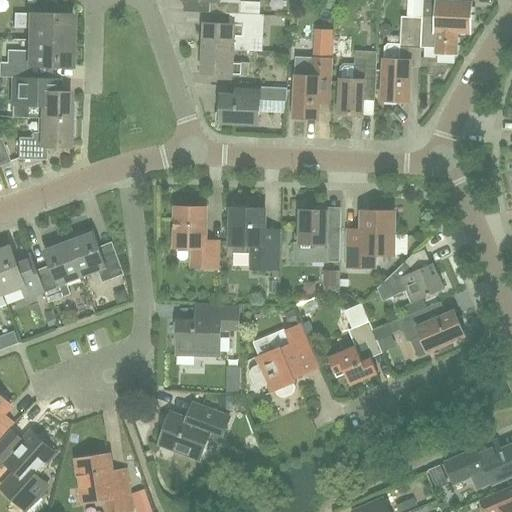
[(181,0),(182,2),(210,3),(209,13),(230,14),(260,16),(260,3),(241,2),(240,0),(181,0)]
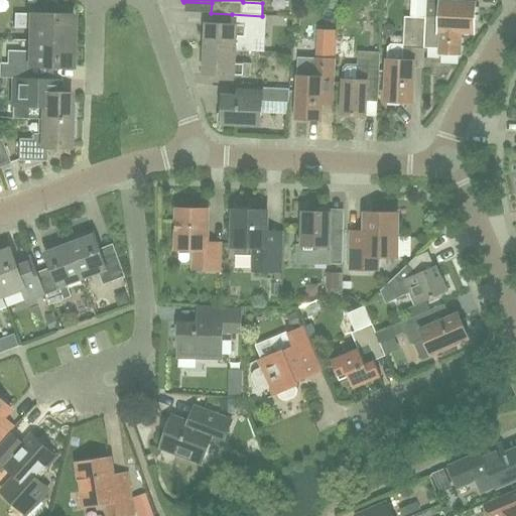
[(402,0),(403,10),(419,10),(419,0),(402,0)]
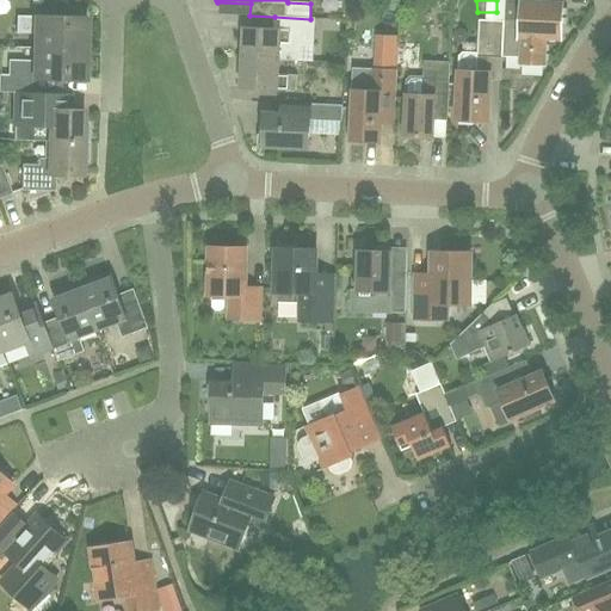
[(505,0),(504,22),(503,55),(504,57),(522,59),(522,66),(543,67),(544,39),(560,39),(562,6),(534,5),(534,0),(505,0)]
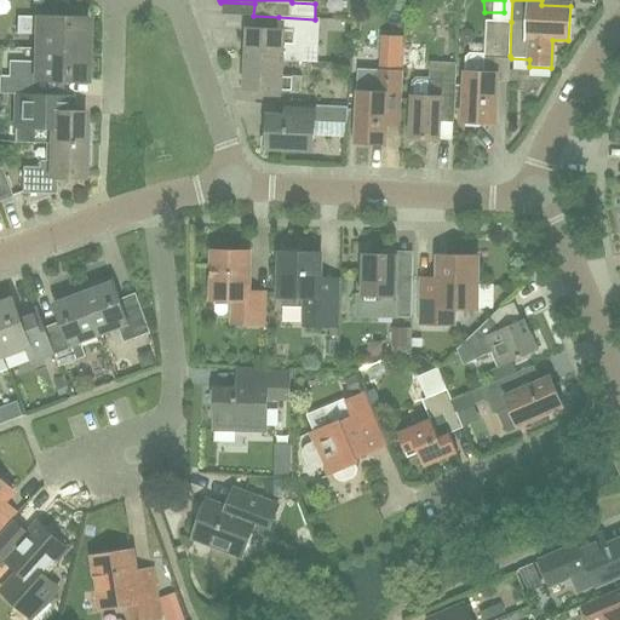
[(326,28),(343,28),(343,9),(326,9),(326,28)]
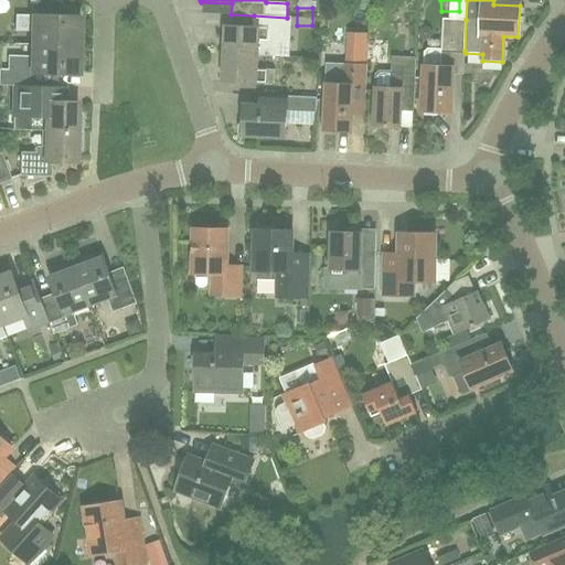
[(33,45),(78,46),(80,17),(16,14),(14,31),(33,31),(33,45)]
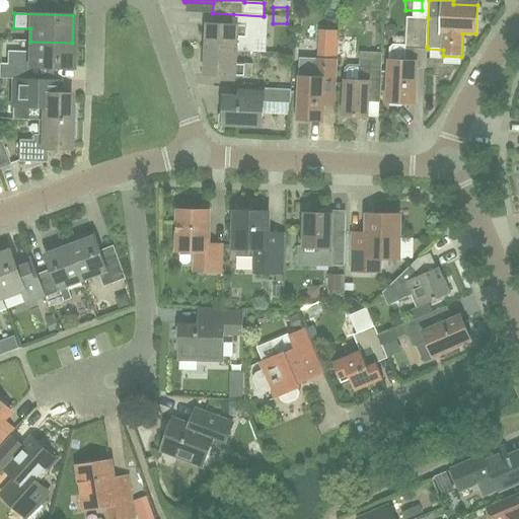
[(268,16),(264,16),(233,14),(232,20),(232,25),(207,23),(206,50),(237,52),(254,53),(254,40),(267,41),(268,16)]
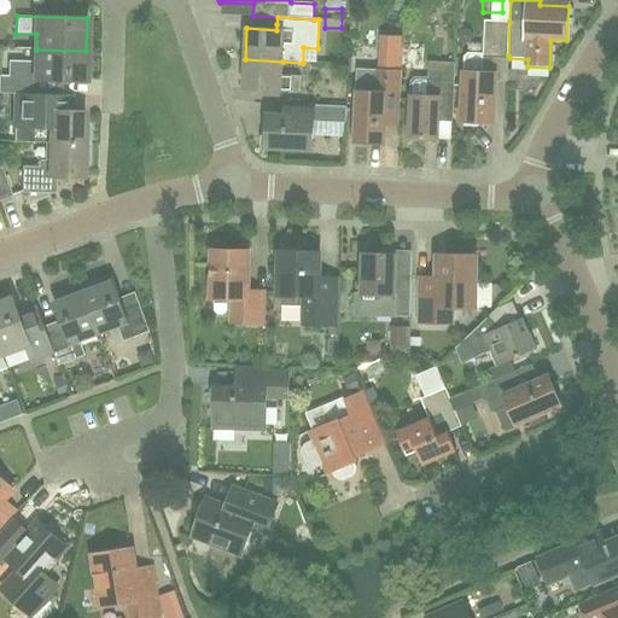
[(464,58),(464,73),(461,122),(493,123),(494,82),(495,56),(508,56),(509,22),(490,21),(485,21),(483,54),(470,54),(464,58)]
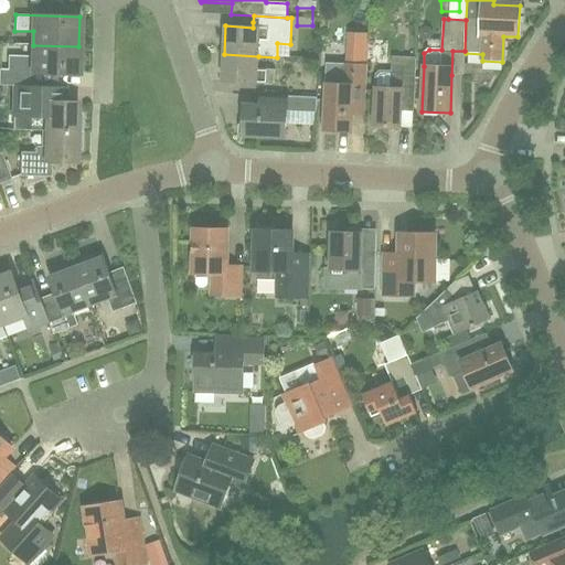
[(78,74),(78,46),(33,45),(32,56),(14,56),(13,70),(0,68),(0,86),(8,87),(8,85),(11,86),(11,87),(49,88),(49,86),(27,86),(28,80),(28,72),(78,74)]
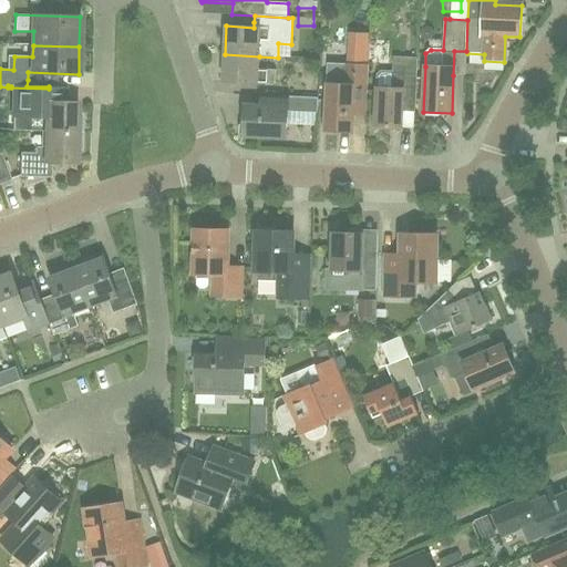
[(258,70),(259,57),(225,54),(223,83),(276,86),(276,71),(258,70)]
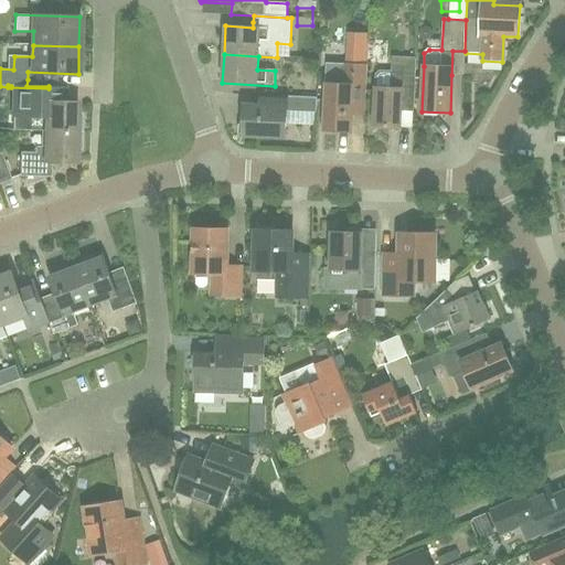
[(352,132),(353,116),(359,116),(364,116),(366,66),(366,56),(344,56),(344,65),(343,85),(324,84),(322,131),(352,132)]
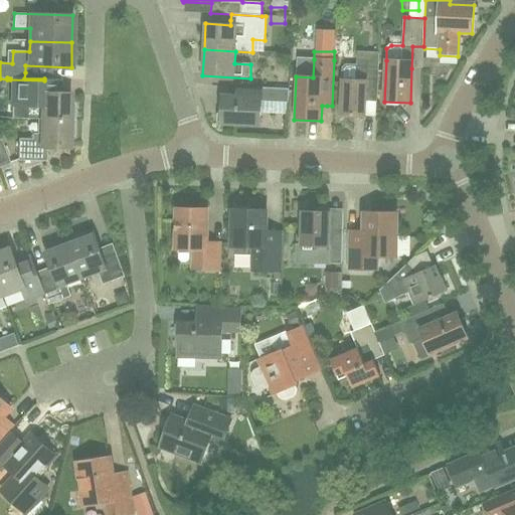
[(377,72),(378,72),(379,52),(357,51),(356,66),(345,65),(341,68),(339,116),(364,117),(365,103),(370,103),(376,103),(377,72)]
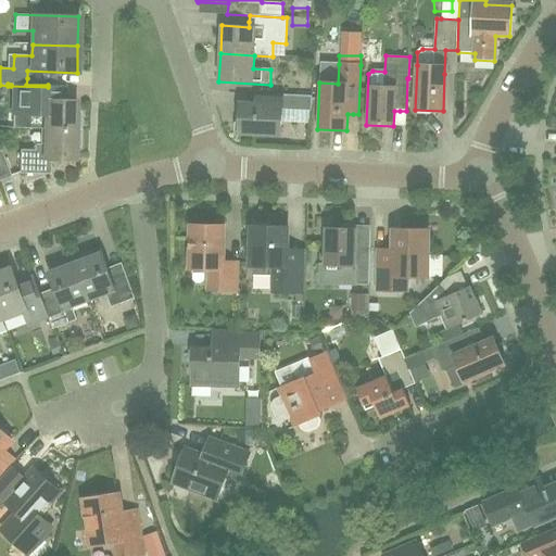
[(53,86),(48,85),(48,87),(11,86),(11,116),(42,116),(41,129),(80,130),(80,113),(76,110),(76,101),(66,101),(66,93),(66,86),(53,86)]
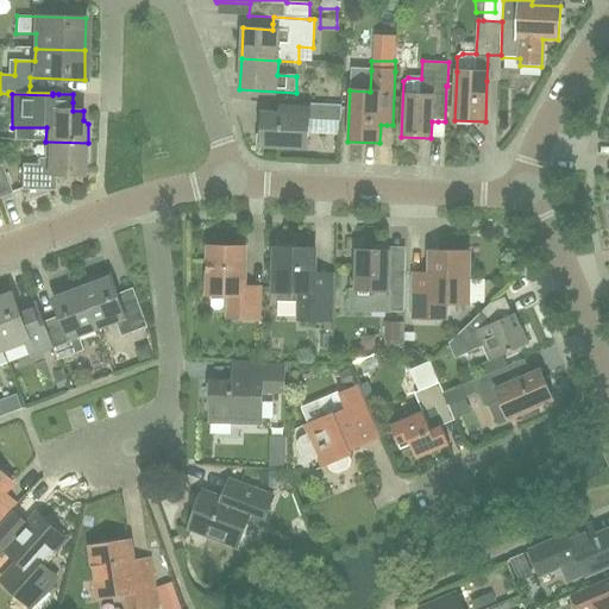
[(340,123),(340,106),(277,104),(277,110),(277,115),(263,115),(261,146),(307,149),(308,120),(340,123)]
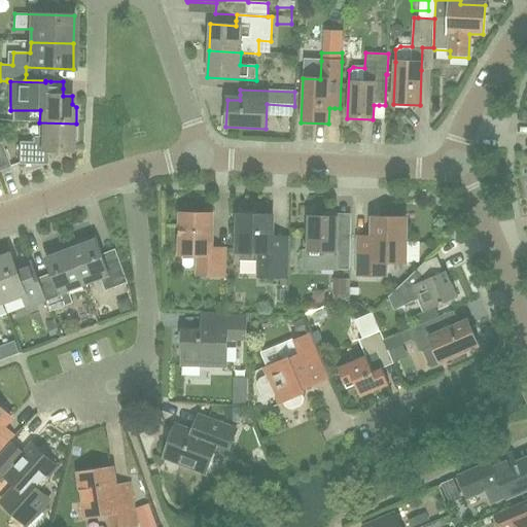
[(48,150),(70,151),(71,142),(75,140),(76,124),(39,123),(39,136),(33,136),(33,142),(20,141),(19,164),(47,165),(48,150)]
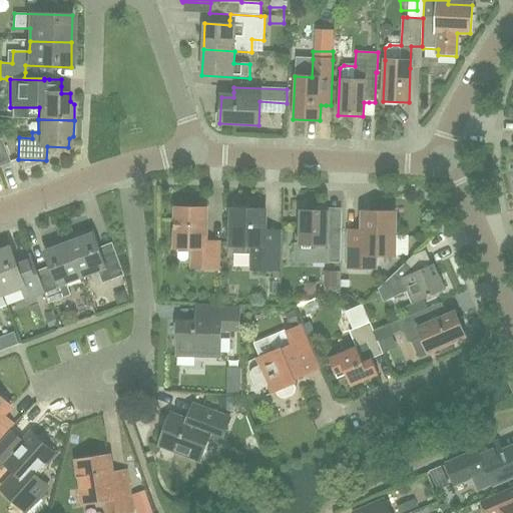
[(1,139),(0,138),(0,166),(10,162),(1,139)]
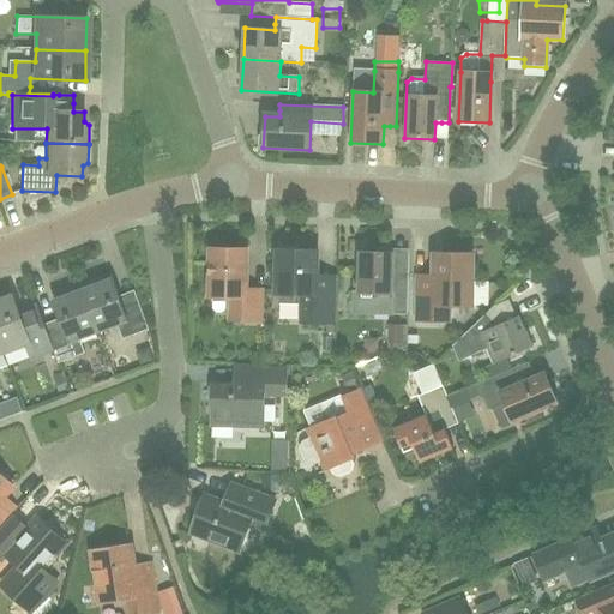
[(246,251),(211,250),(209,298),(229,299),(229,321),(260,321),(262,290),(253,290),(245,290),(246,251)]
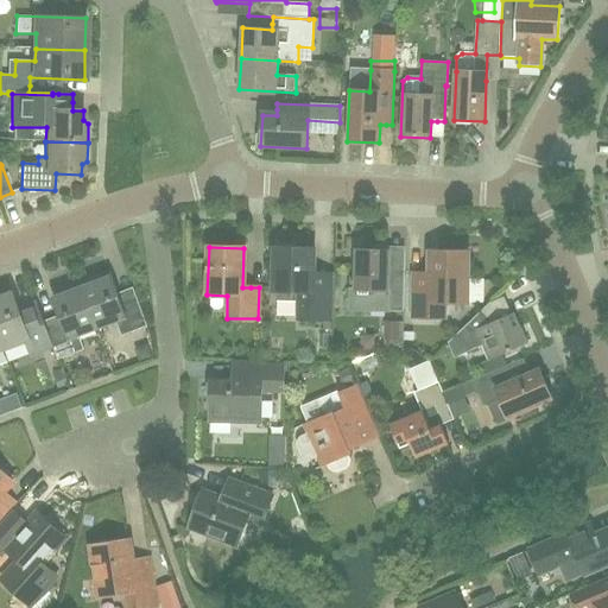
[(277,301),(298,302),(298,321),(329,321),(330,276),(322,276),(312,274),(312,249),(274,248),(273,291),(277,291),(277,301)]
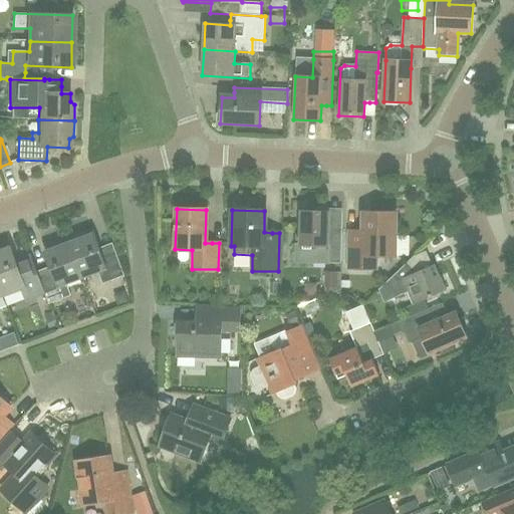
[(328,230),(329,213),(300,212),(299,245),(316,246),(315,263),(340,264),(341,231),(335,230),(328,230)]
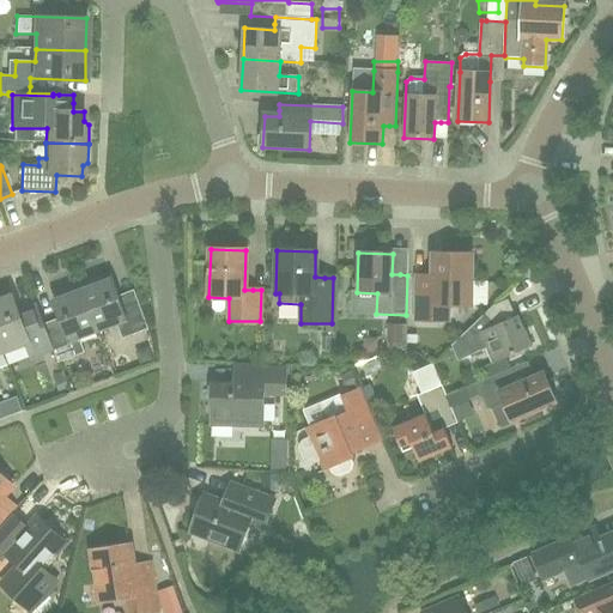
[(471,255),(432,254),(432,277),(424,277),(417,277),(416,321),(447,321),(447,307),(469,307),(471,255)]
